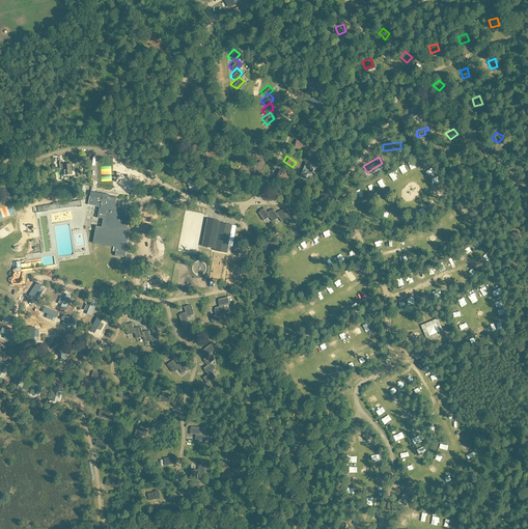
[(68,162),(60,162),(60,159),(56,159),(57,168),(61,167),(61,173),(68,172),(68,162)]
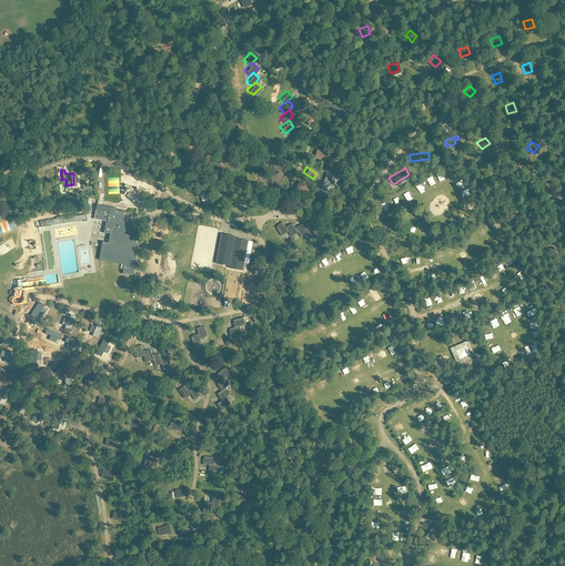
[(296,180),(293,185),(303,191),(306,185),(296,180)]
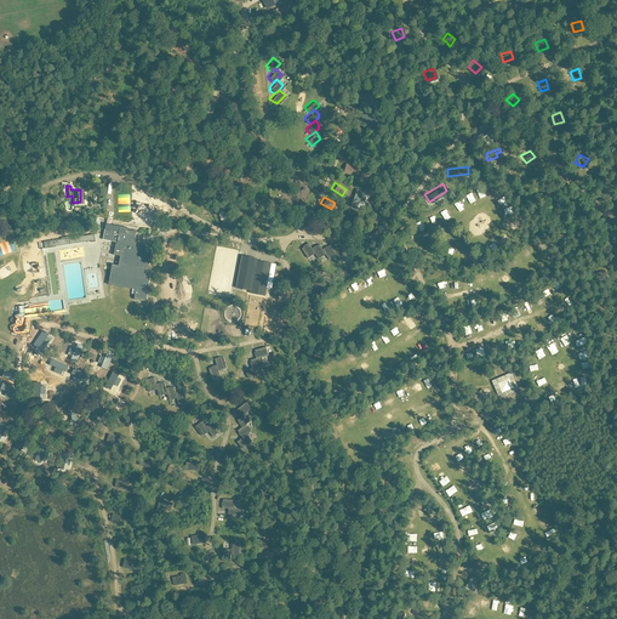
[(498,203),(501,209),(509,204),(506,199),(498,203)]
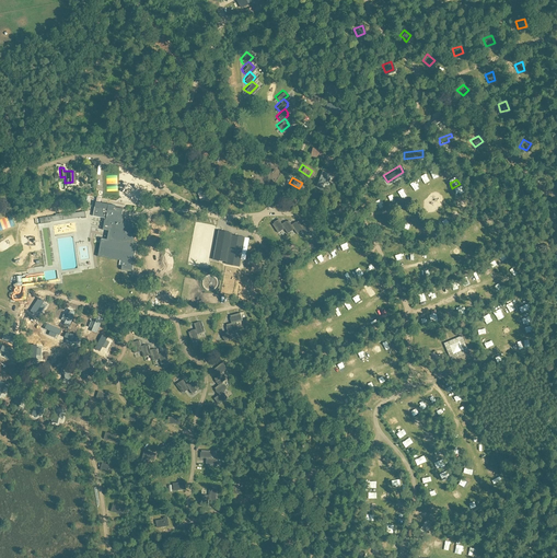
[(285,193),(281,198),(292,204),(294,198),(285,193)]
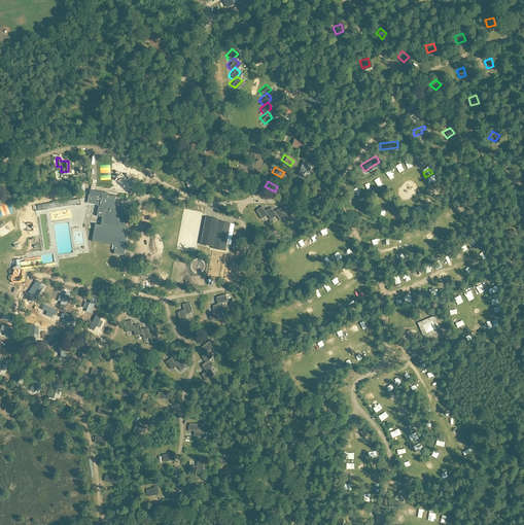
[(85,196),(84,201),(96,203),(94,214),(101,215),(99,225),(92,223),(90,239),(112,243),(111,252),(123,253),(125,240),(124,239),(126,225),(123,224),(121,224),(123,221),(124,221),(125,214),(124,214),(125,208),(111,206),(113,195),(105,193),(105,195),(99,194),(99,189),(91,188),(86,188),(86,193),(85,196)]
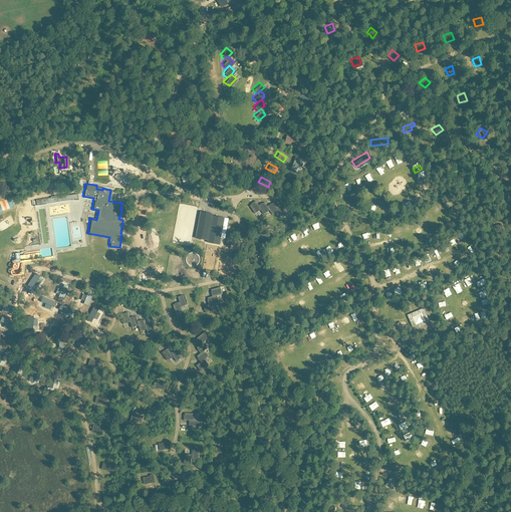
[(48,196),(33,198),(34,204),(43,202),(43,201),(72,198),(72,199),(76,198),(75,192),(66,193),(66,192),(48,195),(48,196)]
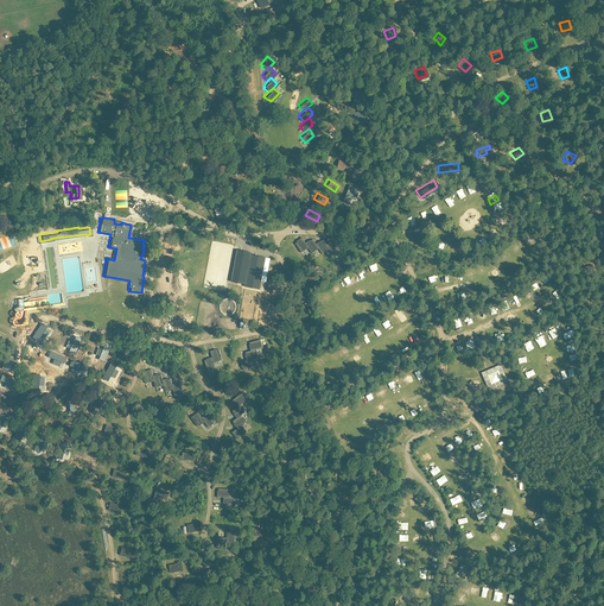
[(294,240),(292,241),(298,251),(305,246),(303,241),(299,235),(293,239),(294,240)]
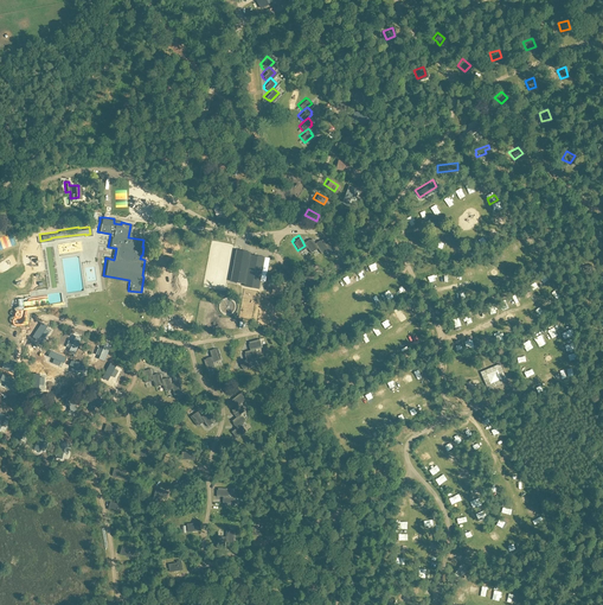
[(0,241),(4,253),(12,249),(8,237),(0,241)]
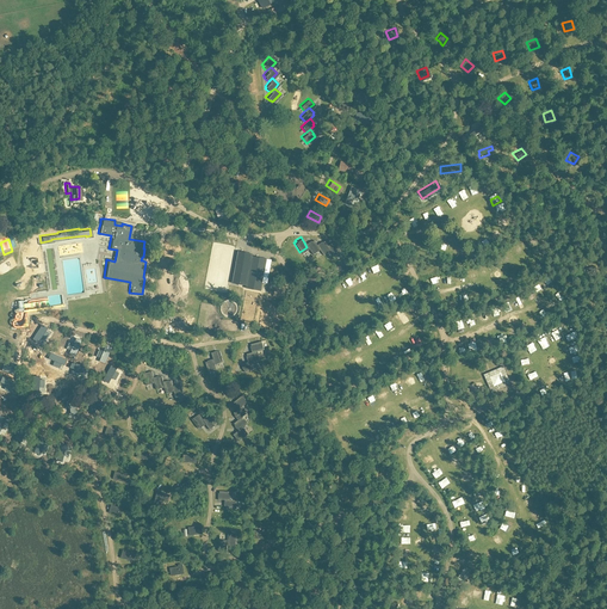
[(309,239),(304,243),(307,247),(310,253),(317,248),(315,244),(311,239),(309,240),(309,239)]
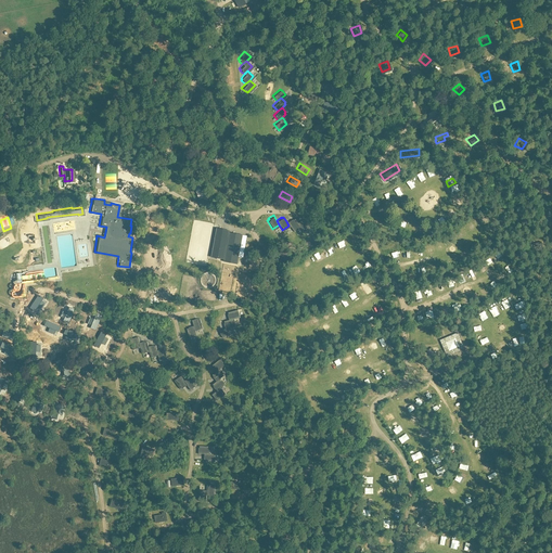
[(292,230),(298,226),(296,221),(293,217),(291,219),(291,218),(286,221),(289,226),(292,230)]
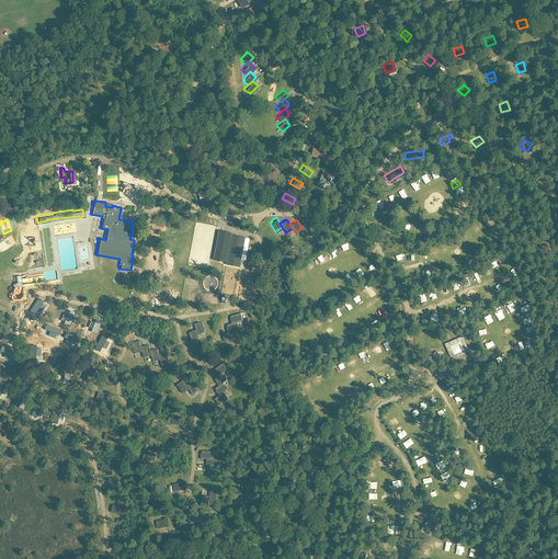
[(304,221),(299,224),(302,228),(305,234),(311,229),(306,220),(304,221)]
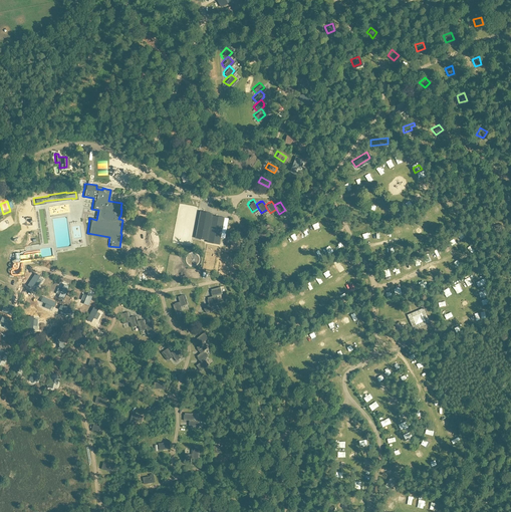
[(198,209),(192,236),(206,239),(205,241),(217,243),(222,216),(210,214),(211,212),(198,209)]
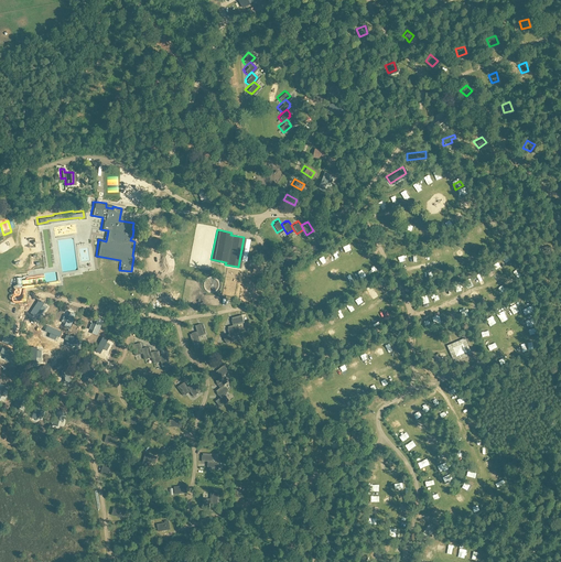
[(548,244),(539,246),(540,254),(549,251),(548,244)]
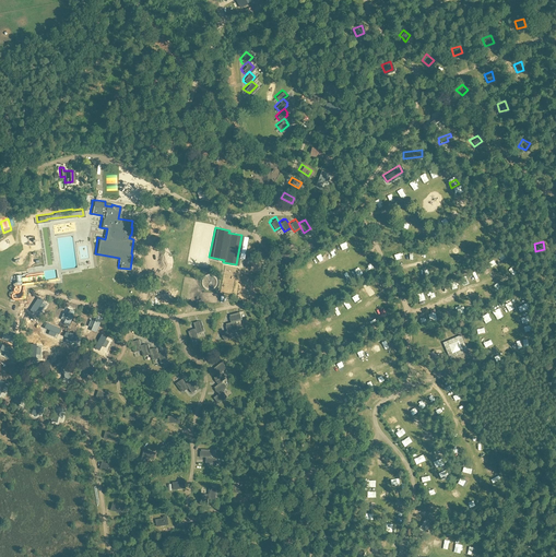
[(489,269),(485,261),(469,272),(473,279),(489,269)]
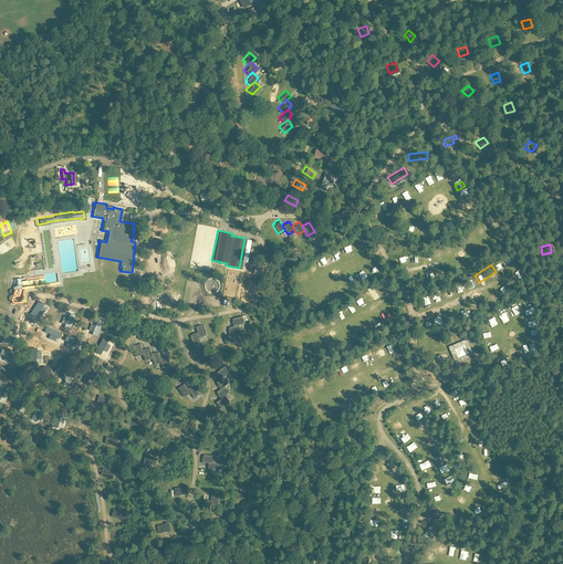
[(115,268),(105,269),(107,281),(116,280),(115,268)]
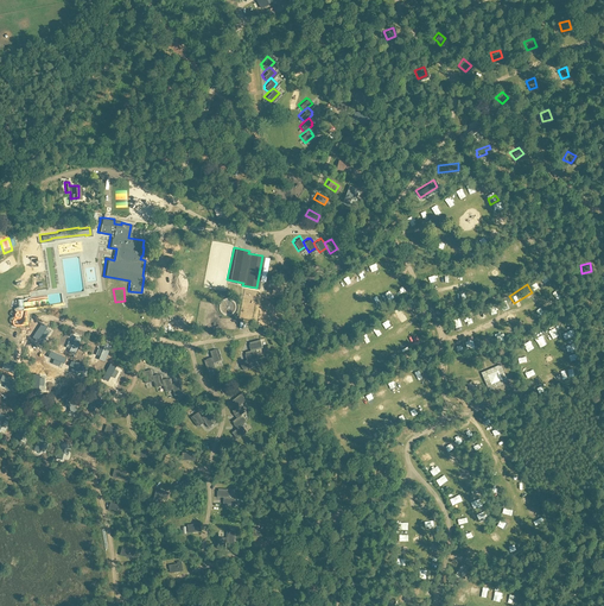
[(389,322),(381,326),(383,329),(387,328),(389,333),(394,330),(389,322)]
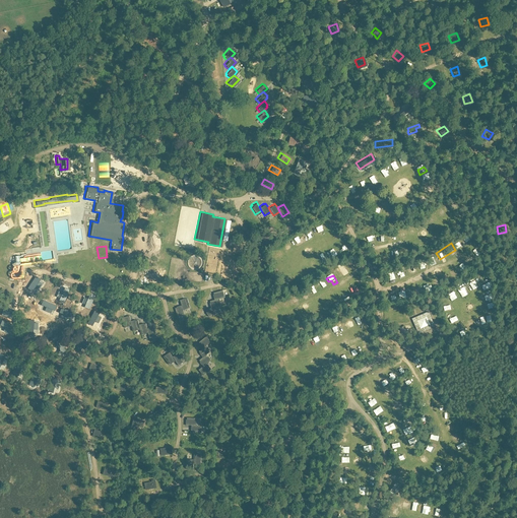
[(464,297),(469,295),(465,287),(461,289),(464,297)]
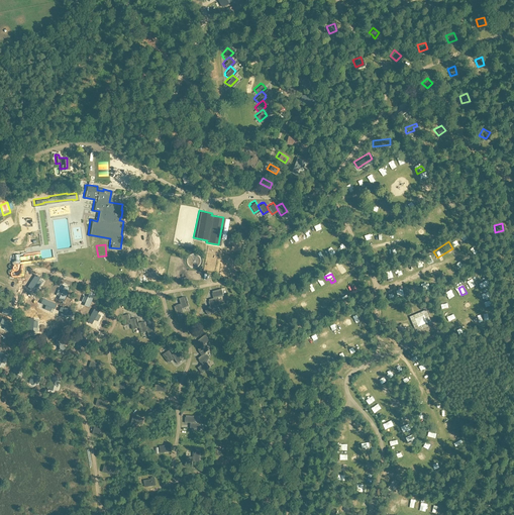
[(211,297),(215,296),(221,294),(219,287),(210,290),(210,291),(209,292),(211,297)]
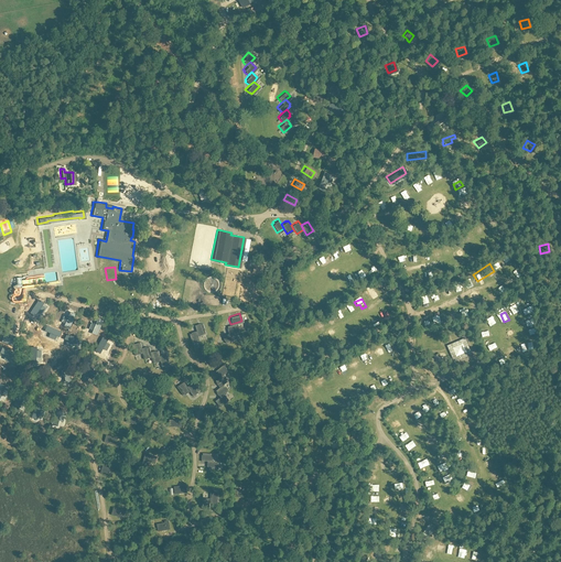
[(486,321),(491,330),(497,326),(493,319),(486,321)]
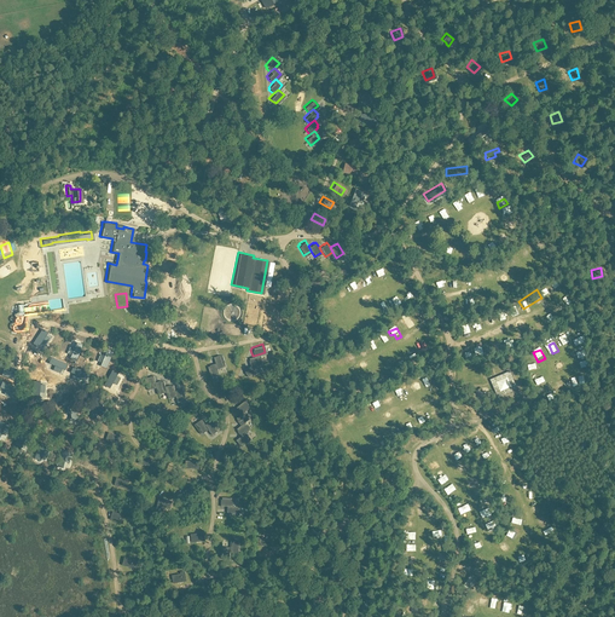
[(215,367),(222,364),(220,353),(218,355),(218,353),(210,356),(213,362),(215,367)]
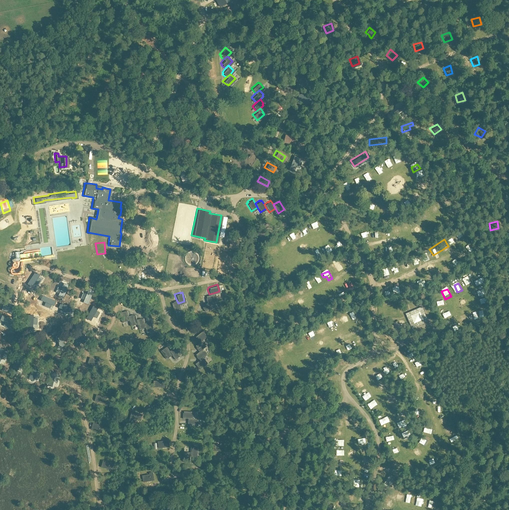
[(205,302),(210,301),(215,299),(213,293),(209,294),(204,295),(205,297),(204,297),(205,302)]
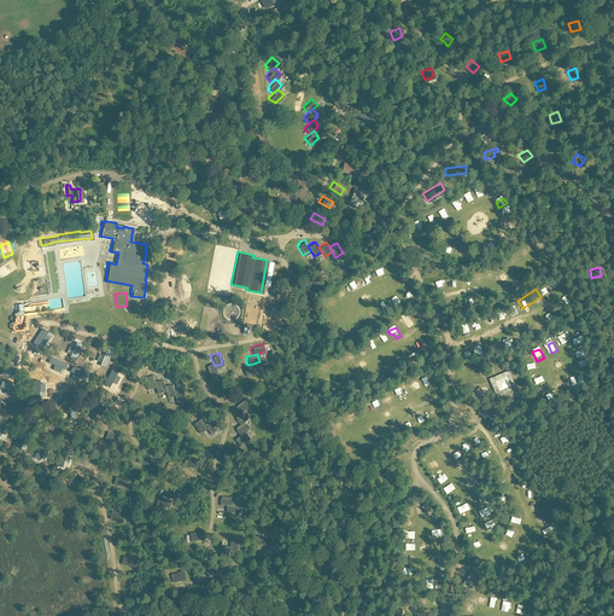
[(208,376),(217,373),(215,366),(212,361),(206,362),(206,364),(205,365),(208,376)]
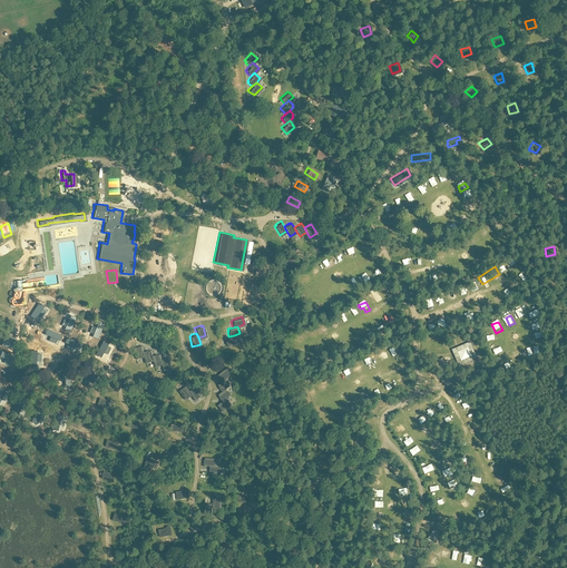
[(226,345),(236,342),(234,335),(228,336),(223,338),(224,343),(225,343),(226,345)]
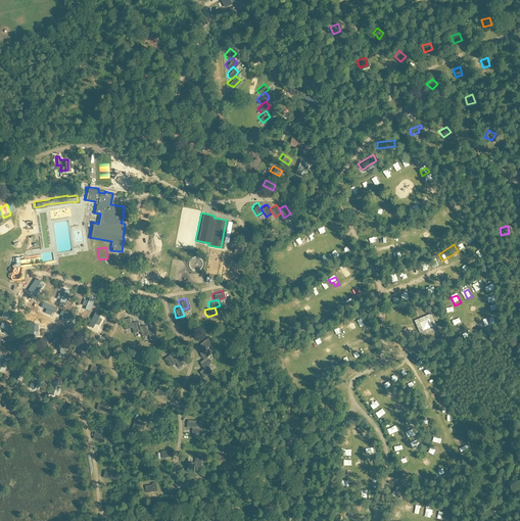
[(429,316),(430,316),(428,312),(418,316),(419,317),(416,318),(416,317),(412,319),(416,329),(417,328),(417,330),(418,334),(428,330),(427,329),(430,327),(431,328),(434,327),(430,317),(429,316)]
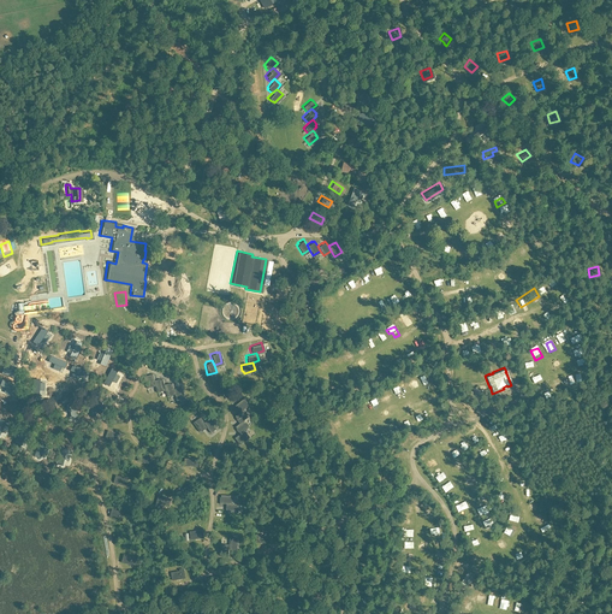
[(153,384),(152,379),(150,372),(144,373),(144,376),(142,376),(144,387),(153,384)]
